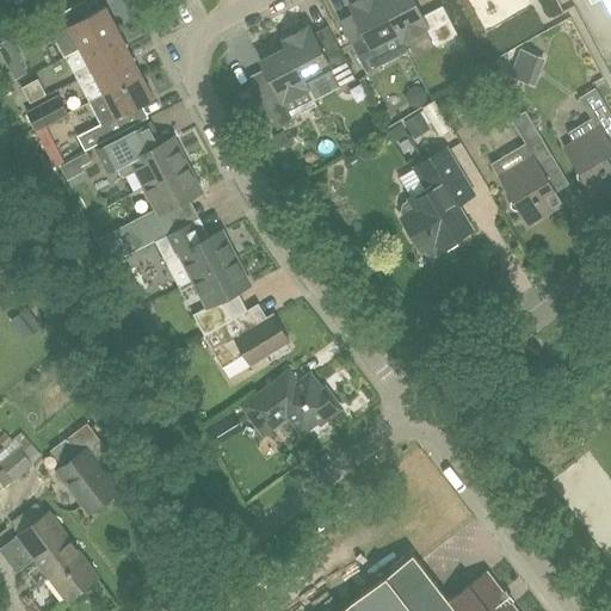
[(378,0),(358,0),(349,5),(365,37),(350,44),(365,74),(381,66),(371,47),(396,34),(378,0)]
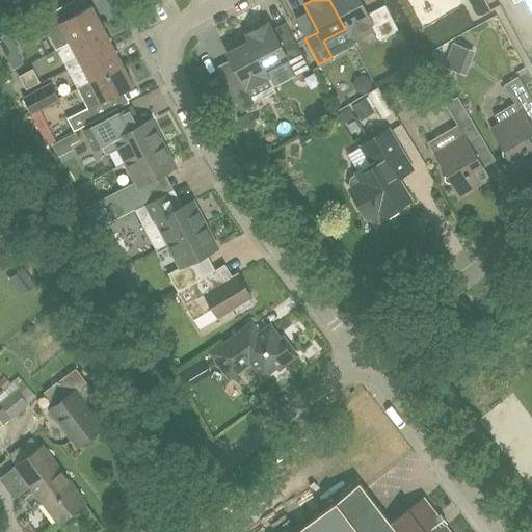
[(358,0),(329,0),(345,29),(348,36),(371,25),(379,41),(398,31),(384,5),(367,15),(358,0)]
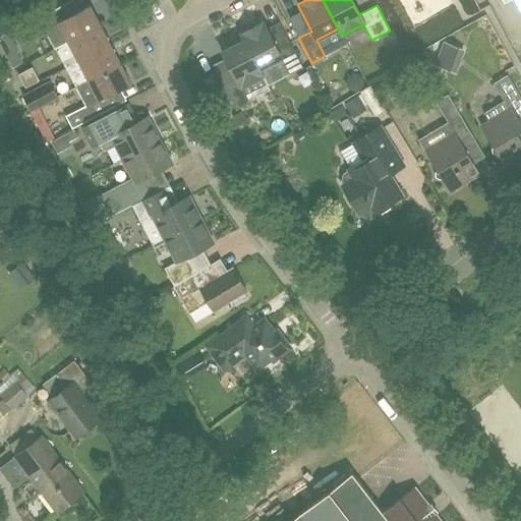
[(460,7),(456,0),(407,0),(420,26),(460,7)]
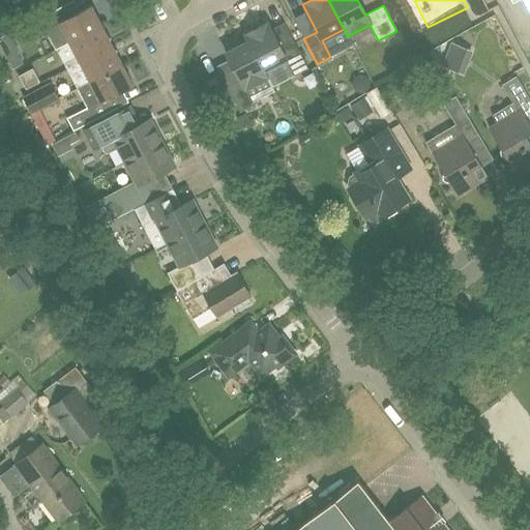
[(529,0),(509,0),(511,3),(516,0),(523,0),(529,12),(529,11),(529,0)]
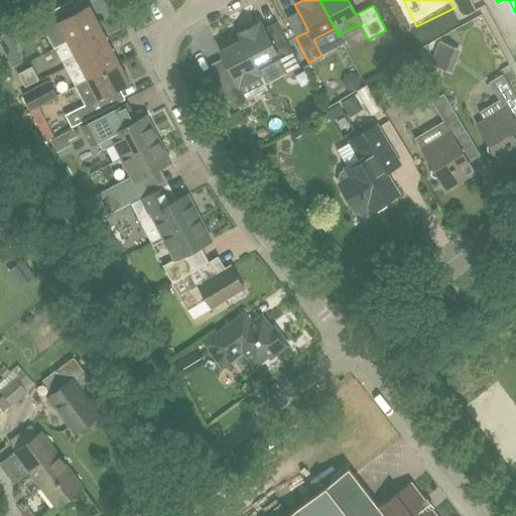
[(55,49),(99,26),(89,6),(62,19),(57,9),(34,21),(40,32),(45,30),(55,49)]
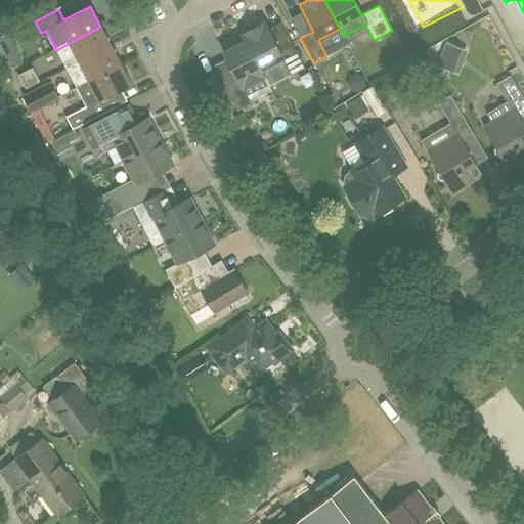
[(242,35),(245,41),(246,41),(261,71),(261,70),(282,59),(291,75),(304,68),(291,43),(278,49),(265,23),(242,35)]
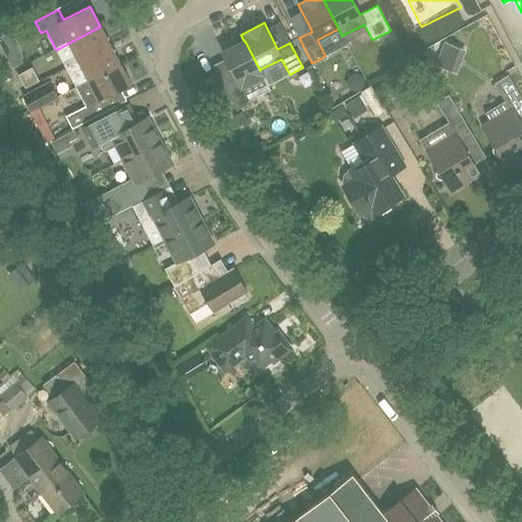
[(65,68),(110,45),(100,27),(56,50),(65,68)]
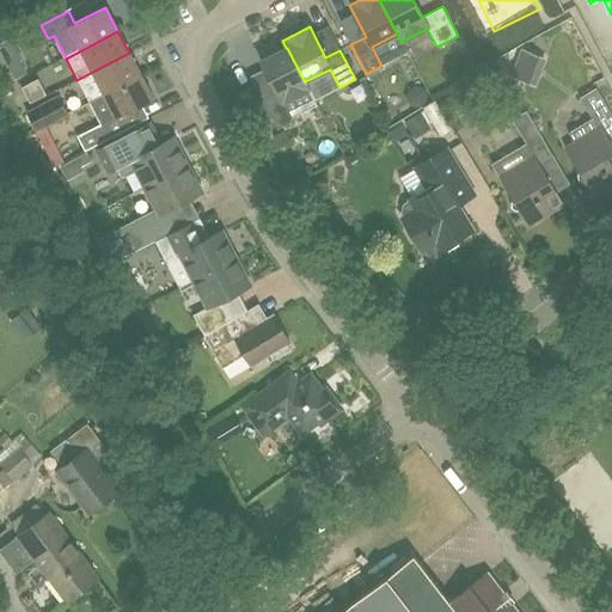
[(47,44),(34,49),(41,68),(54,63),(47,44)]
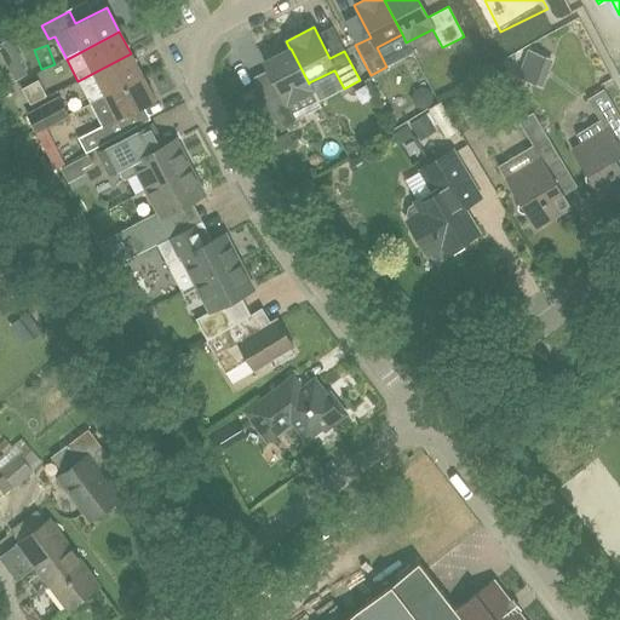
[(314,91),(309,82),(309,84),(291,49),(290,49),(264,62),(280,93),(265,102),(281,131),(297,124),(296,120),(320,107),(313,91),(314,91)]
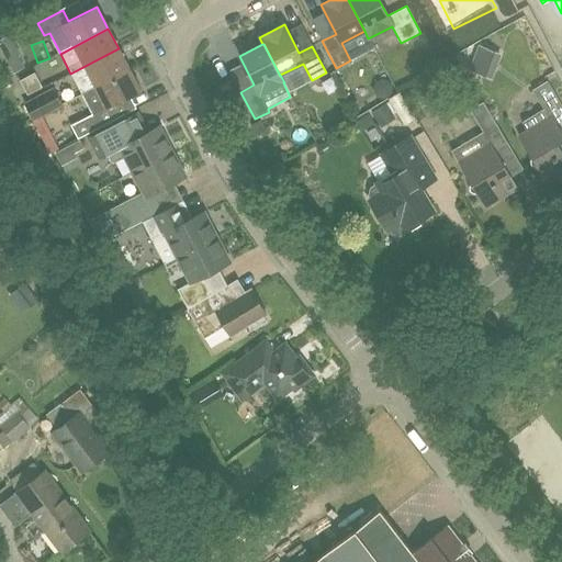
[(82,96),(131,71),(119,48),(70,74),(82,96)]
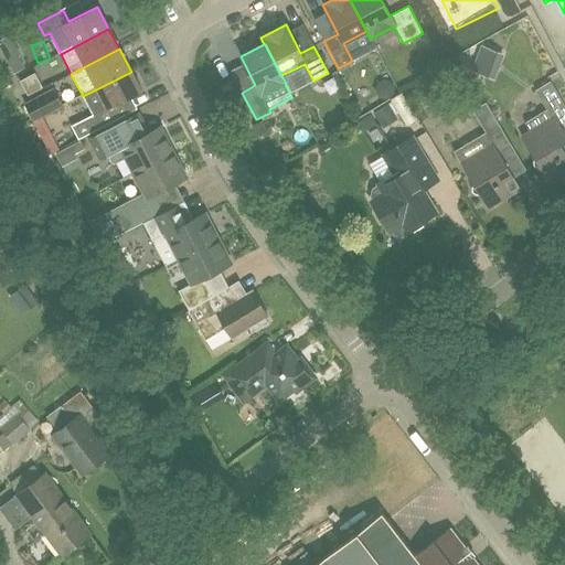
[(120,118),(115,107),(142,93),(131,72),(83,96),(94,116),(72,128),(78,140),(120,118)]
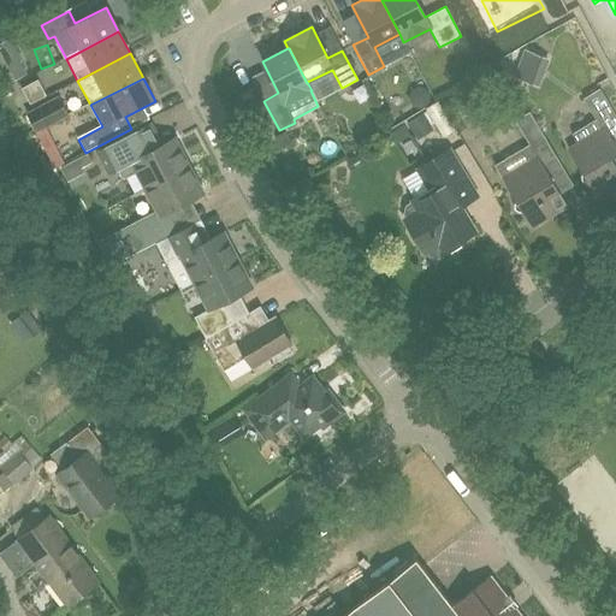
[(615,117),(599,89),(582,99),(594,120),(572,135),(576,144),(568,149),(597,199),(602,196),(604,200),(615,193),(615,117)]
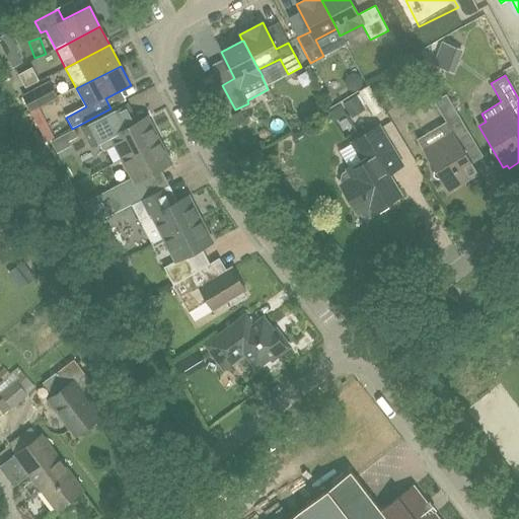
[(373,79),(362,85),(376,115),(387,108),(373,79)]
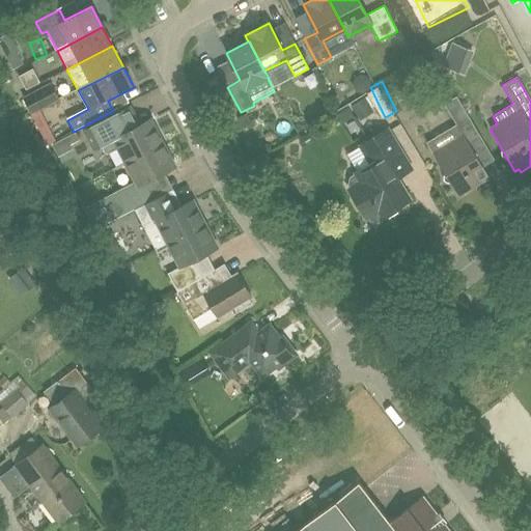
[(31,113),(58,100),(51,84),(24,99),(31,113)]
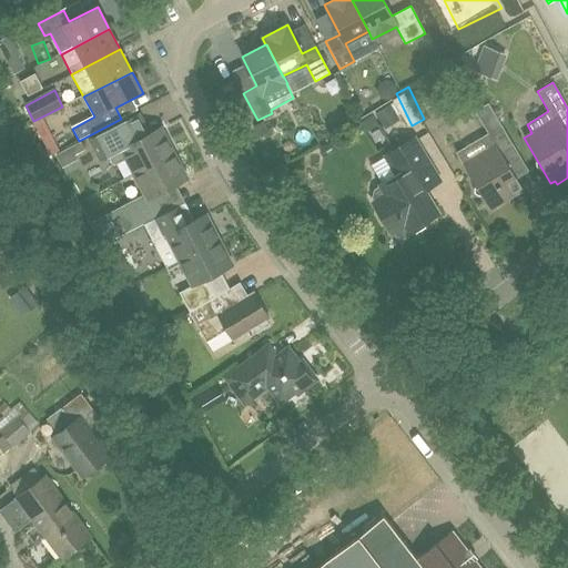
[(489,210),(514,195),(523,190),(504,160),(517,153),(487,103),(474,112),(487,134),(455,153),(489,210)]
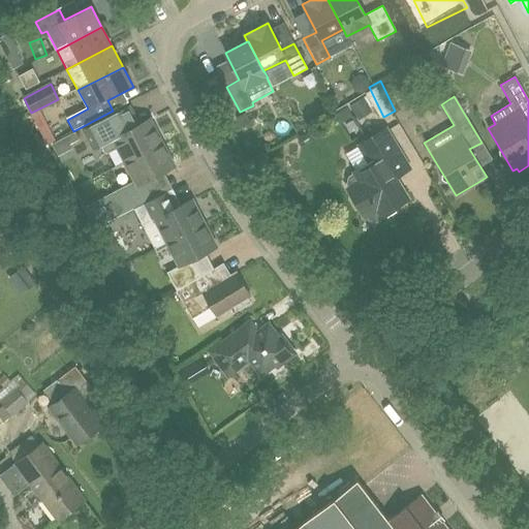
[(133,114),(119,121),(88,136),(94,151),(101,147),(105,156),(109,154),(116,168),(125,163),(163,144),(151,120),(139,126),(133,114)]
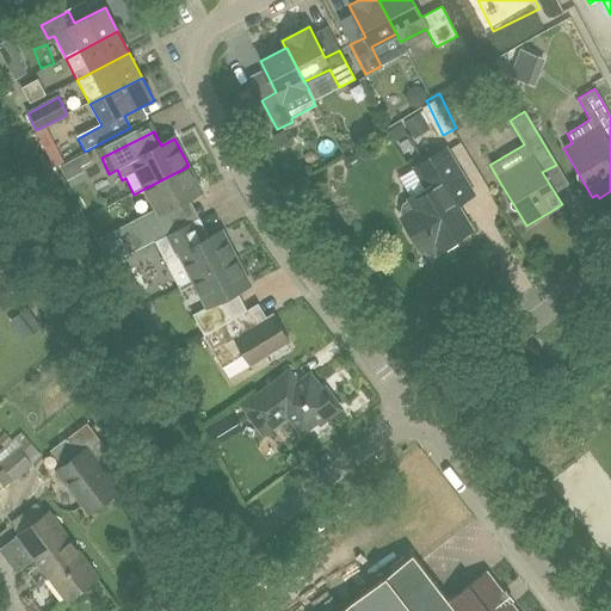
[(413,167),(425,187),(407,198),(408,201),(402,204),(400,213),(401,215),(400,216),(421,252),(424,251),(425,254),(433,257),(439,253),(440,254),(457,244),(455,240),(471,229),(451,196),(468,185),(445,148),(413,167)]
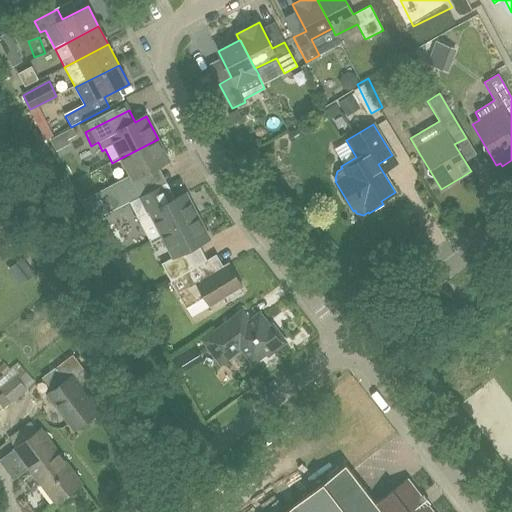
[(170,162),(158,139),(121,158),(133,181),(122,187),(130,203),(155,190),(147,174),(170,162)]
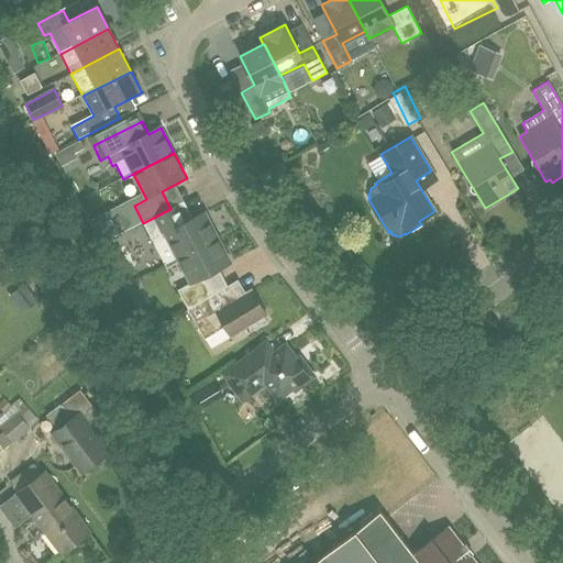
[(179,227),(170,209),(143,223),(165,266),(178,260),(218,239),(206,213),(179,227)]
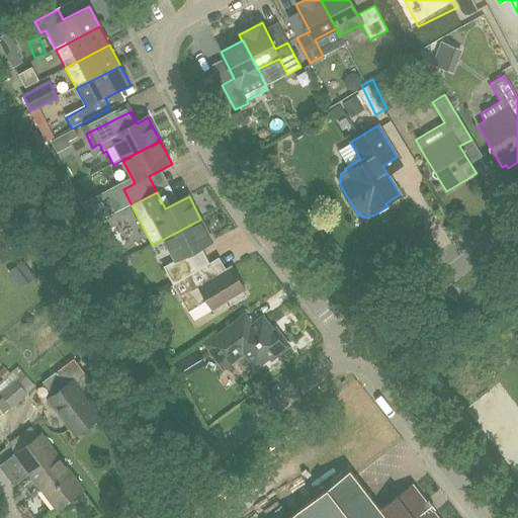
[(212,243),(200,220),(164,239),(175,262),(164,267),(173,286),(197,272),(189,255),(212,243)]
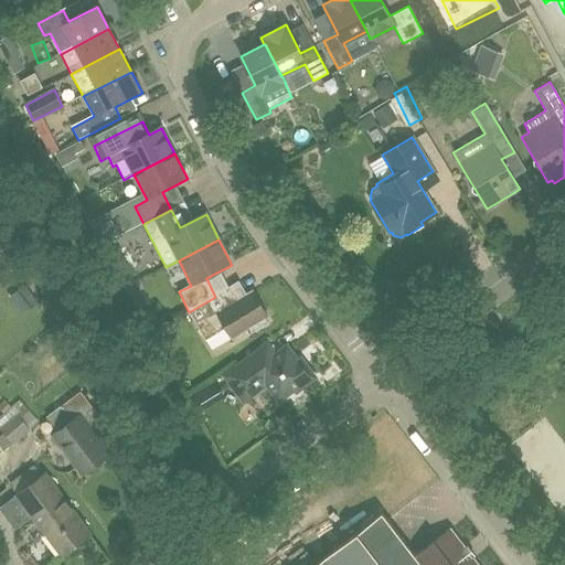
[(32,288),(18,298),(31,317),(45,307),(32,288)]
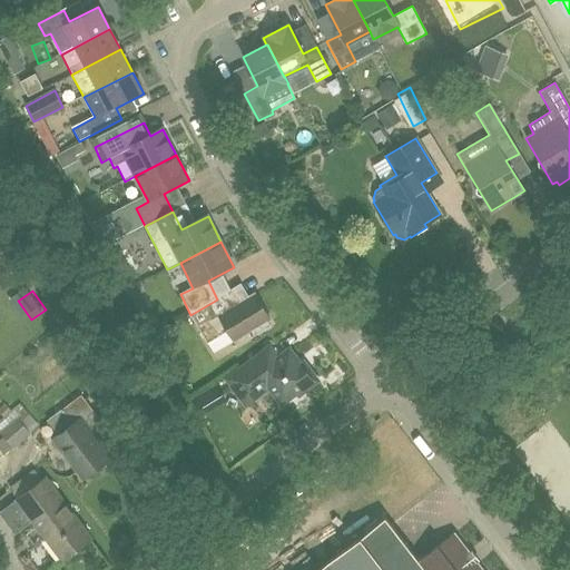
[(217,300),(190,315),(189,315),(208,345),(229,333),(235,343),(249,334),(253,338),(272,327),(268,322),(271,321),(254,295),(235,307),(226,293),(217,300)]
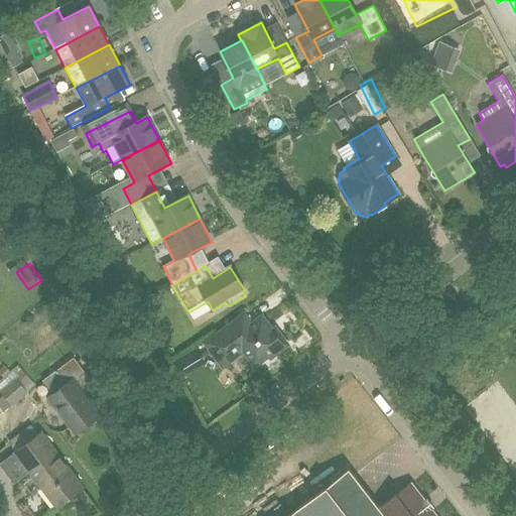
[(243,334),(235,323),(207,345),(224,368),(245,352),(256,367),(269,357),(271,360),(287,347),(274,330),(272,333),(262,319),(243,334)]
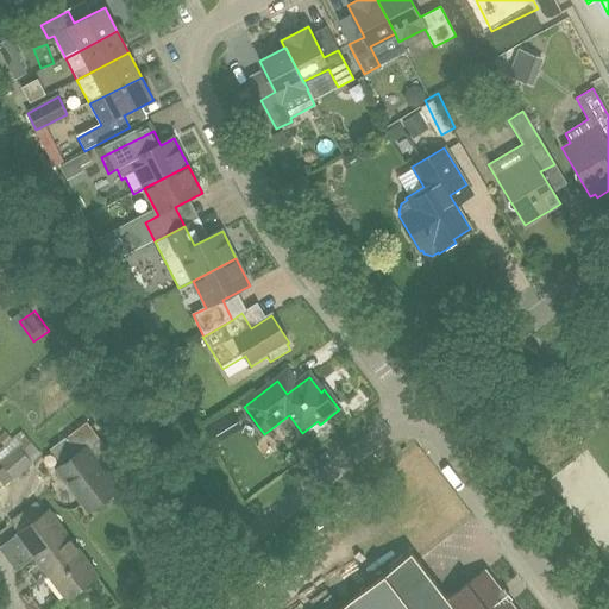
[(118,489),(99,464),(111,454),(86,422),(67,438),(77,451),(54,470),(87,513),(118,489)]
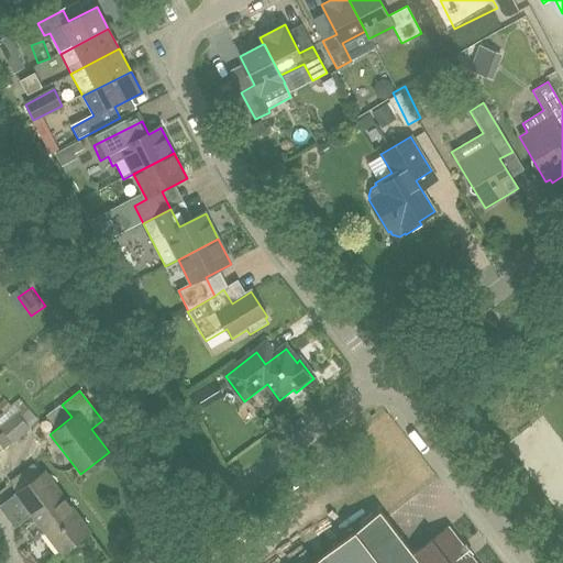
[(31,428),(17,411),(0,422),(0,428),(12,442),(31,428)]
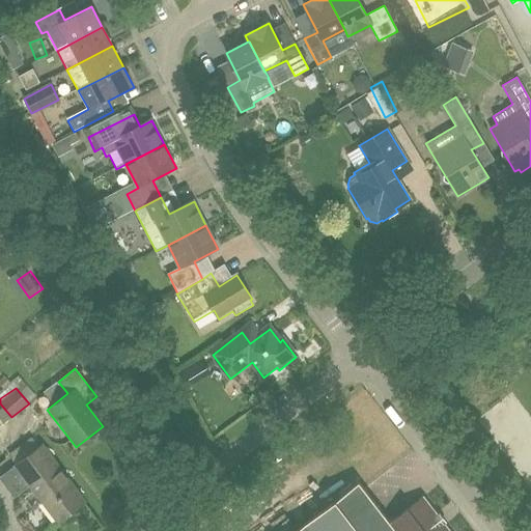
[(16,465),(58,522),(84,502),(43,445),(16,465)]
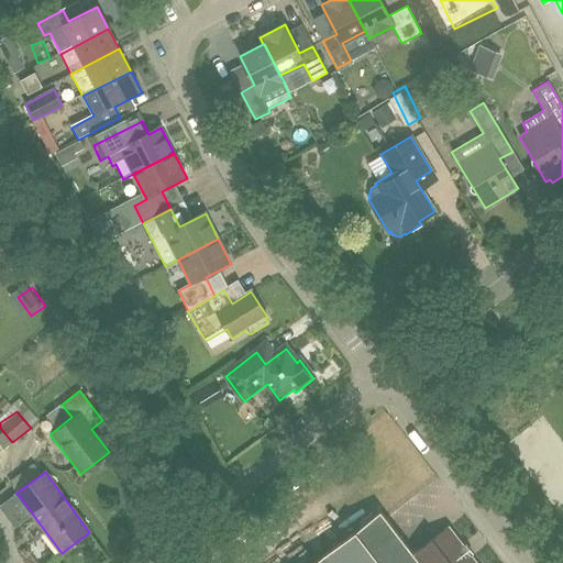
[(420,562),(414,553),(381,510),(312,562),(420,562)]
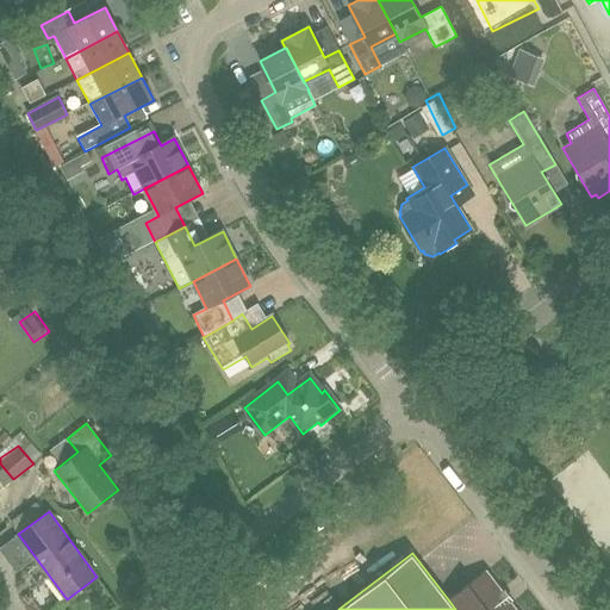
[(485,570),(448,599),(455,609),(516,609),(510,602),(508,603),(499,592),(502,591),(485,570)]
